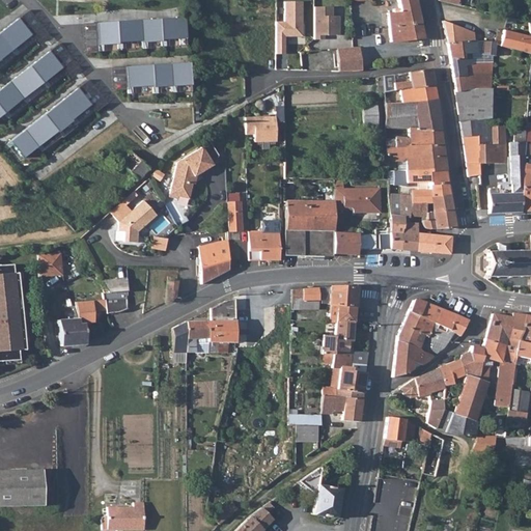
[(422,37),(414,0),(396,0),(398,7),(392,8),(393,11),(385,14),(391,42),(422,37)]
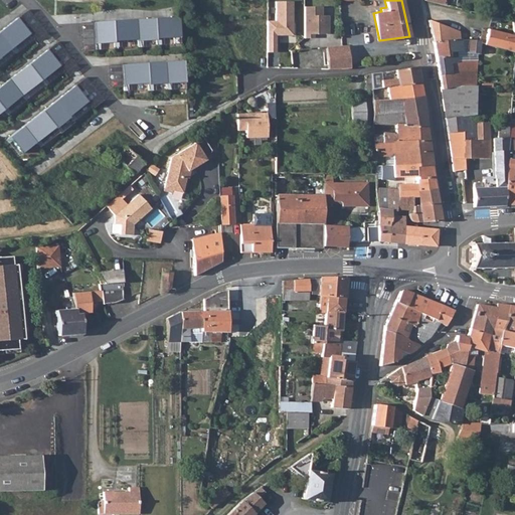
[(268,21),(268,52),(276,52),(276,35),(293,35),(293,2),(276,2),(276,21),(268,21)]
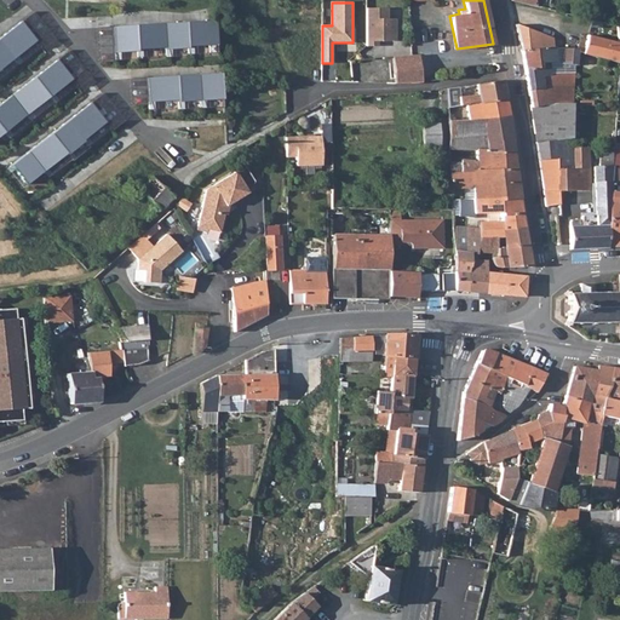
[(366,9),(367,46),(378,46),(378,41),(396,41),(396,18),(388,18),(388,7),(366,9)]
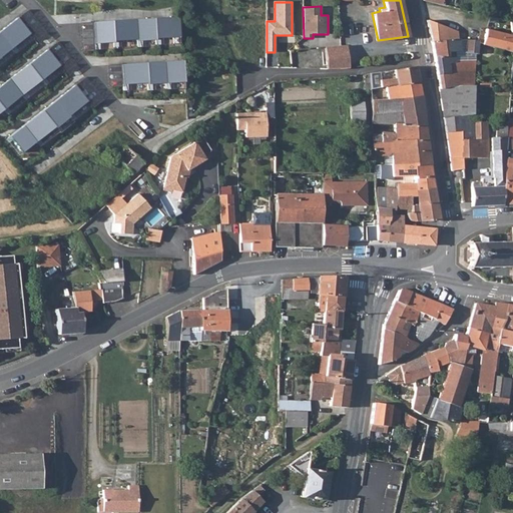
[(27,10),(18,18),(38,44),(48,37),(27,10)]
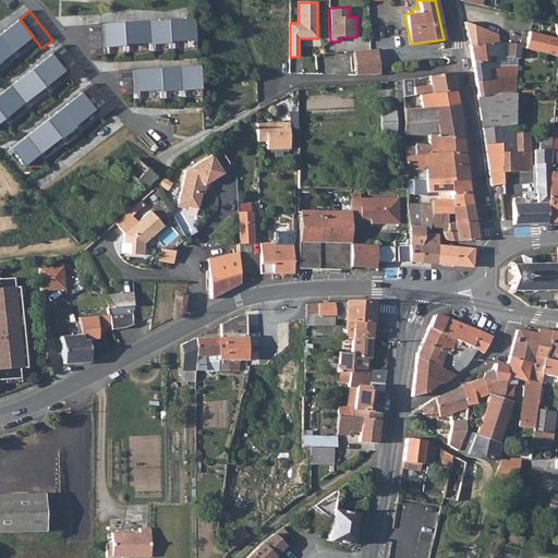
[(192,19),(168,20),(169,41),(195,39),(194,17),(192,19)]
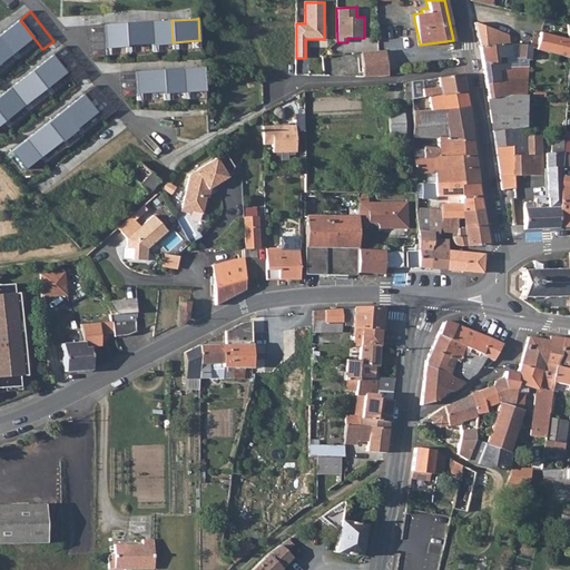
[(33,38),(19,20),(0,35),(0,37),(13,53),(33,38)]
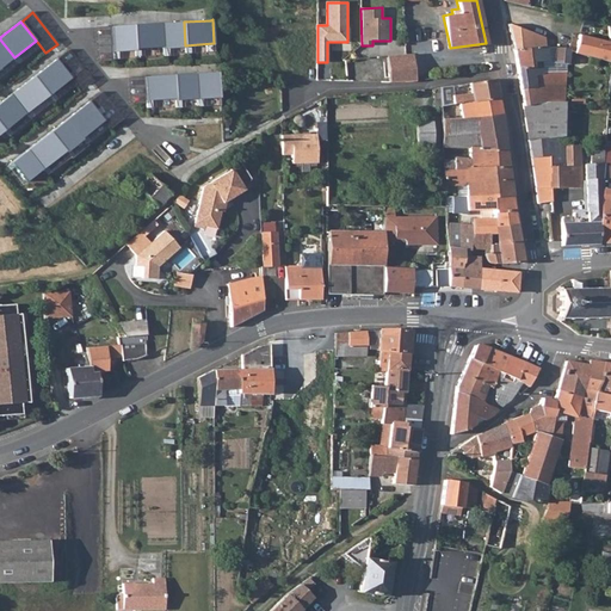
[(184,22),(162,23),(164,47),(164,48),(185,47),(185,45),(184,22)]
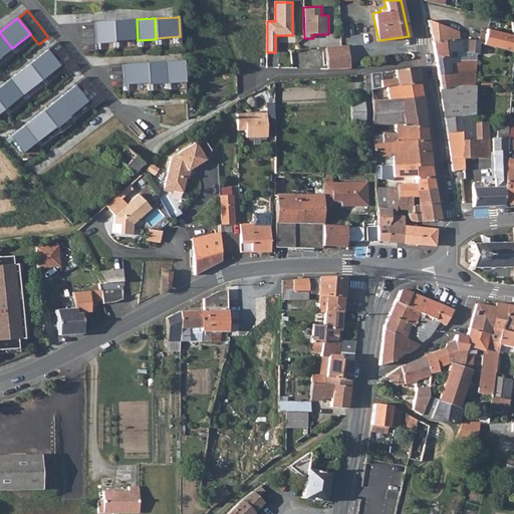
[(137,19),(112,21),(113,40),(138,39),(137,19)]
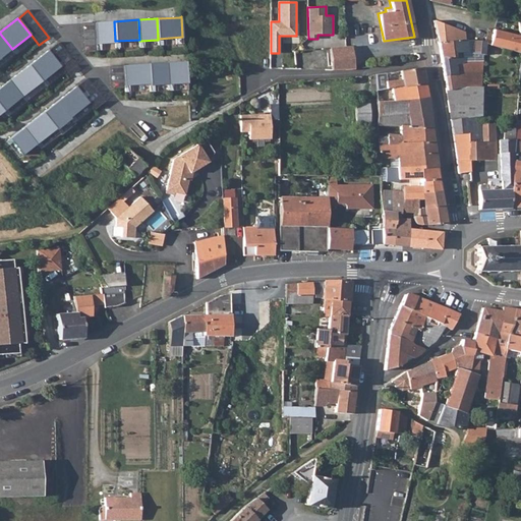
[(468,40),(468,33),(433,20),(438,43),(464,40),(464,41),(468,40)]
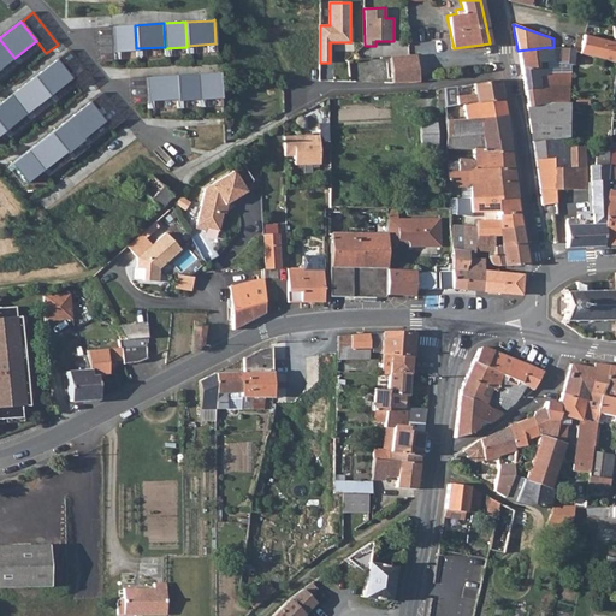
[(135,25),(112,27),(114,52),(136,51),(136,48),(135,25)]
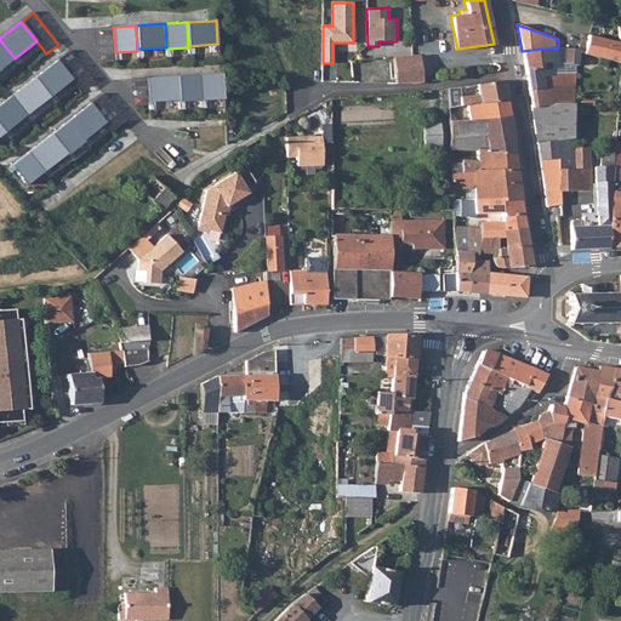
[(113,27),(98,27),(100,63),(115,62),(113,27)]
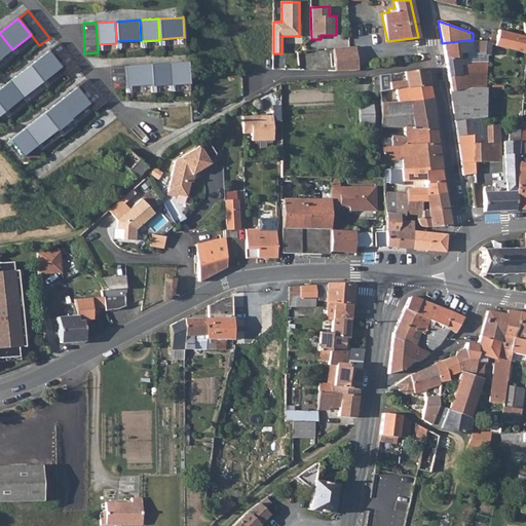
[(498,30),(495,46),(525,52),(525,42),(525,37),(498,30)]
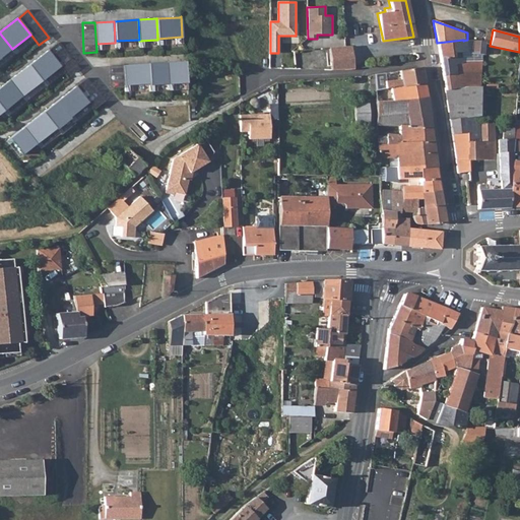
[(0,34),(0,58),(12,49),(0,34)]
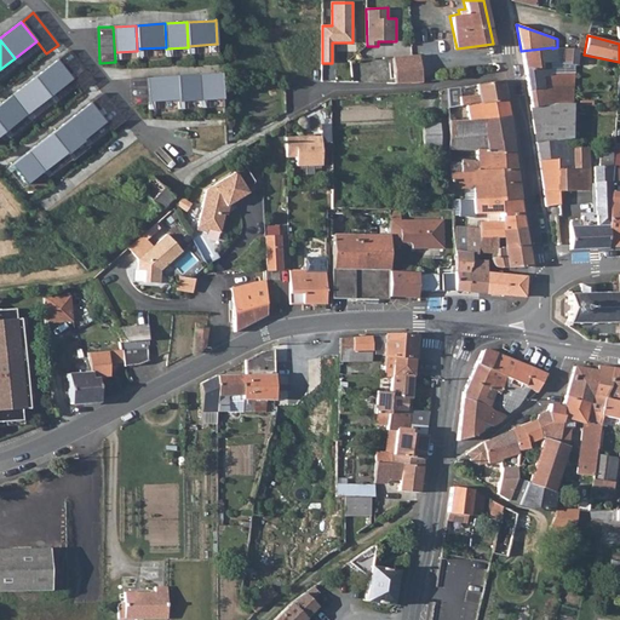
[(36,41),(15,58),(19,64),(40,47),(36,41)]
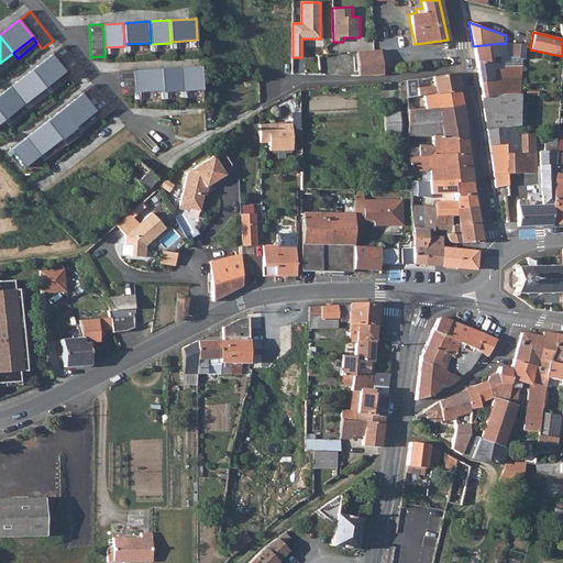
[(476,64),(492,63),(490,57),(504,56),(501,44),(501,43),(473,46),(476,64)]
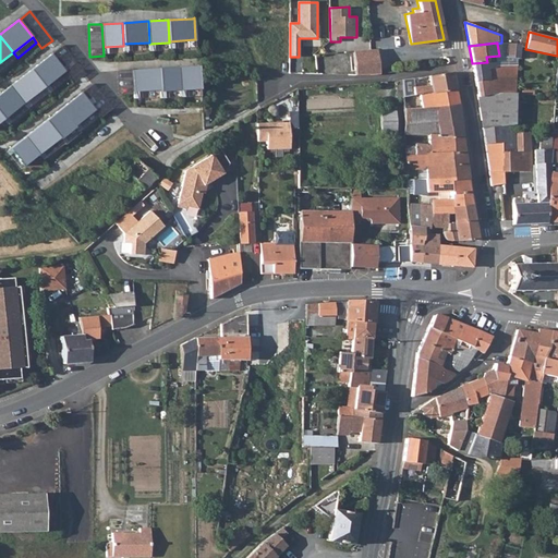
[(519,47),(520,44),(508,44),(507,58),(518,59),(519,47)]
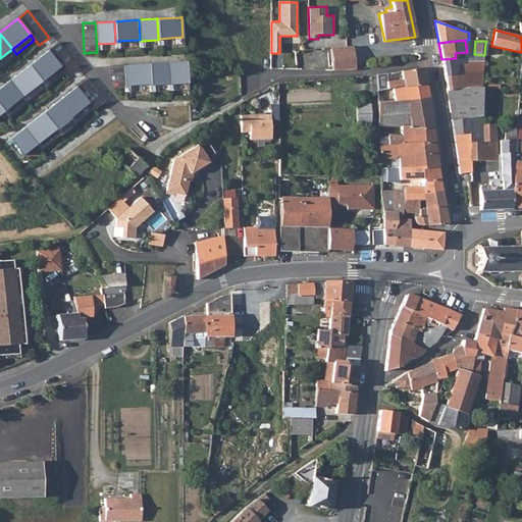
[(80,69),(58,43),(48,50),(69,77),(80,69)]
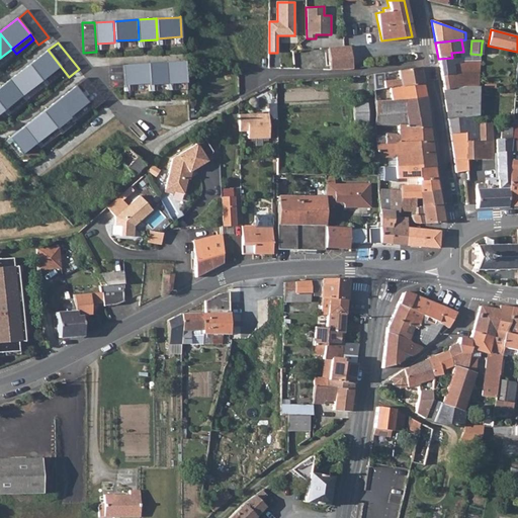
[(352,69),(350,46),(345,46),(329,48),(331,70),(339,70),(347,69),(352,69)]
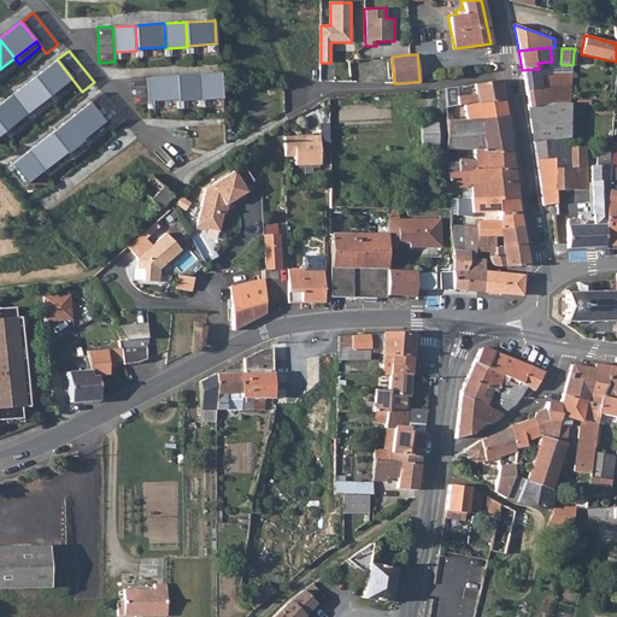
[(15,58),(0,69),(0,78),(19,64),(15,58)]
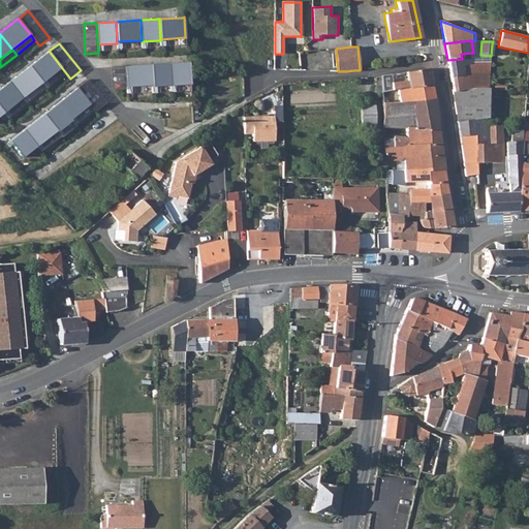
[(49,52),(29,66),(42,83),(61,67),(49,52)]
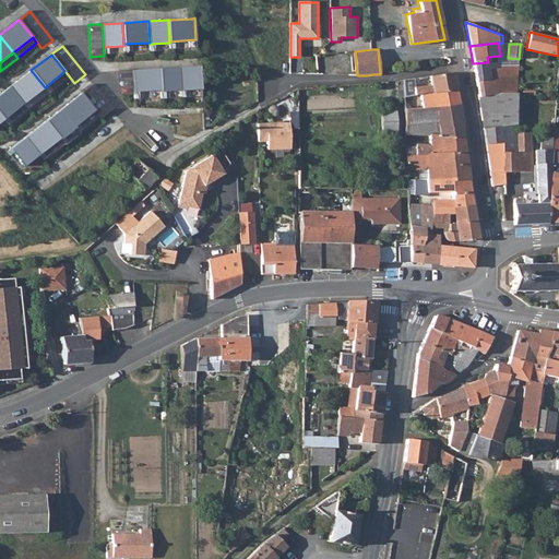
[(473,63),(476,81),(496,79),(518,78),(519,67),(510,67),(500,67),(489,68),(488,62),(473,63)]
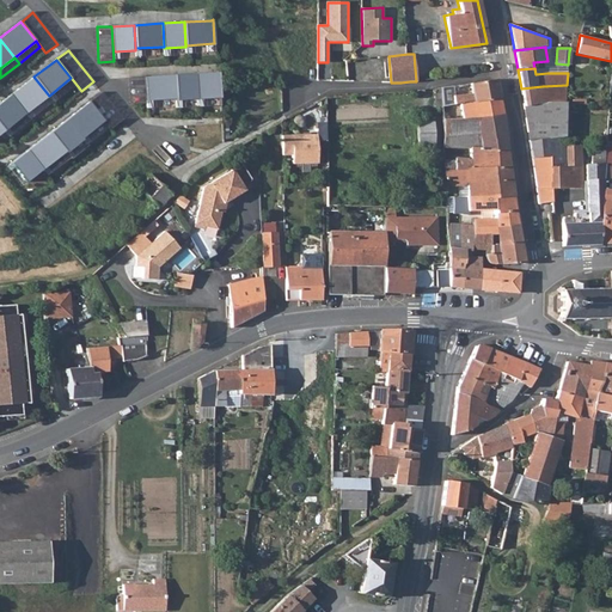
[(218,72),(196,73),(197,99),(219,97),(219,85),(218,72)]
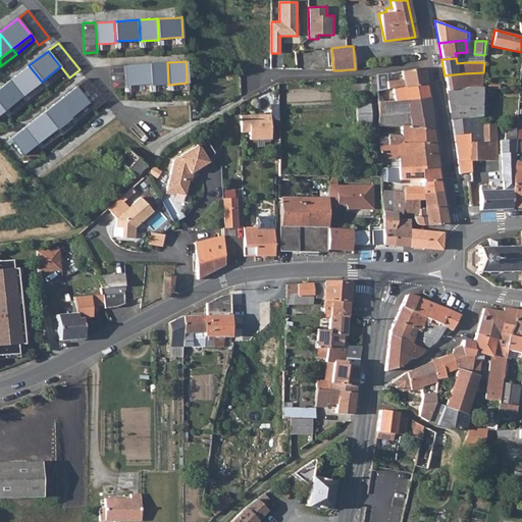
[(167,62),(148,63),(150,84),(150,86),(168,85),(167,62)]
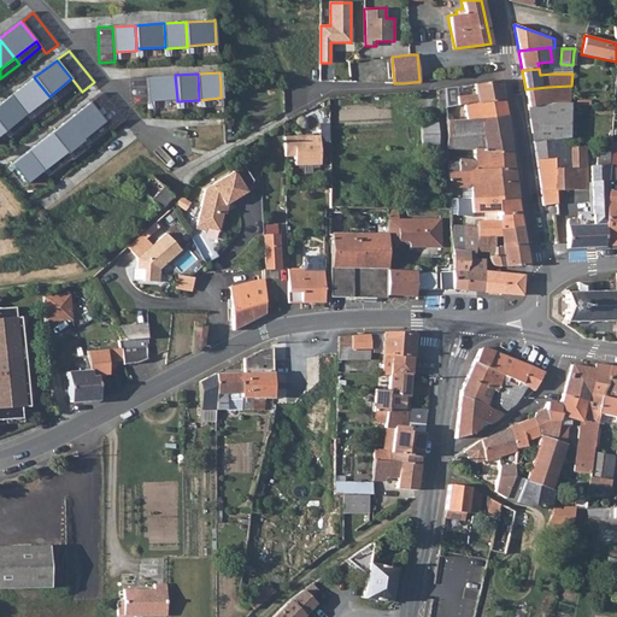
[(175,75),(146,77),(147,101),(177,99),(175,75)]
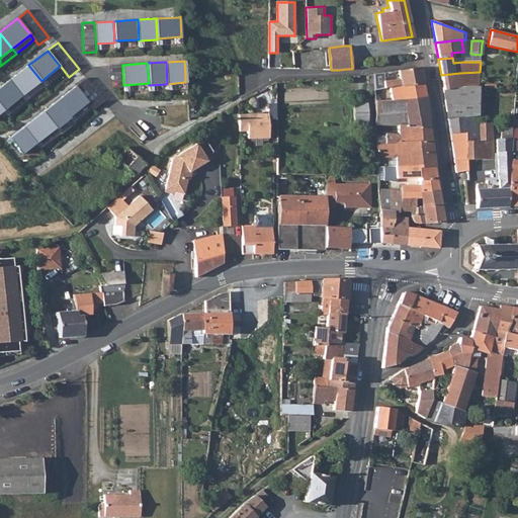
[(28,65),(9,80),(22,96),(41,81),(28,65)]
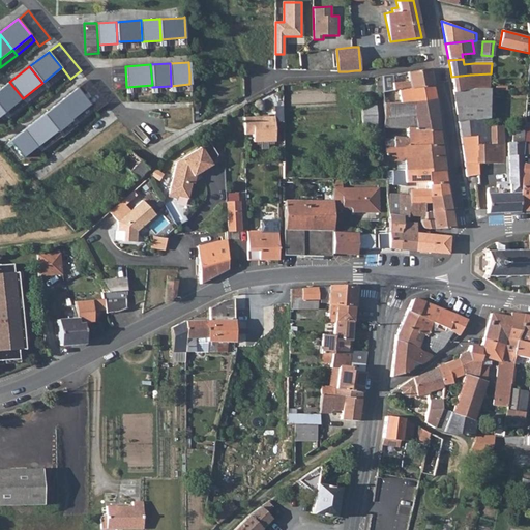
[(114,90),(126,89),(125,66),(112,66),(114,90)]
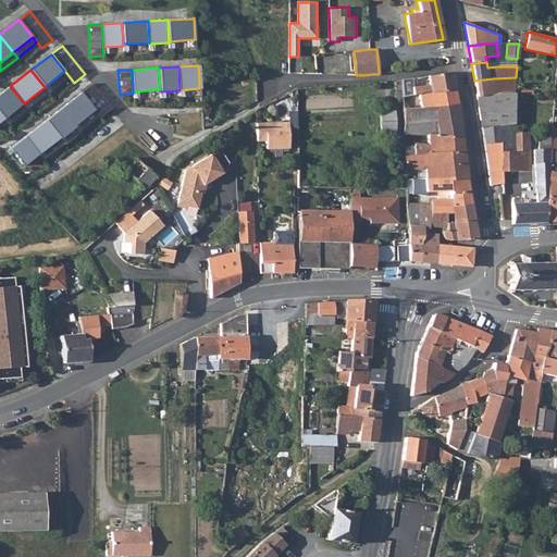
[(69,76),(64,71),(45,87),(48,93),(69,76)]
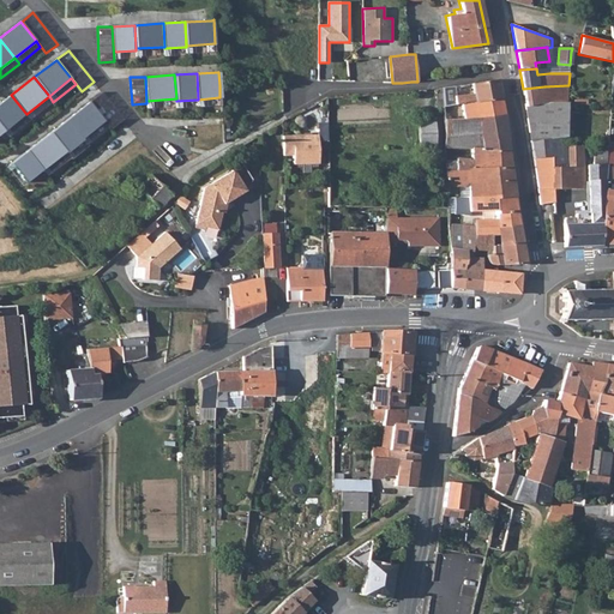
[(500,98),(497,79),(471,83),(473,94),(455,96),(456,106),(463,104),(475,102),(500,98)]
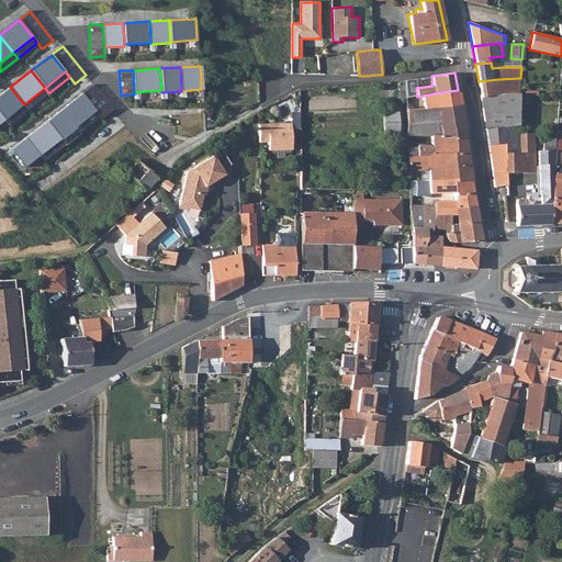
[(405,80),(406,98),(416,97),(414,86),(417,85),(416,78),(405,80)]
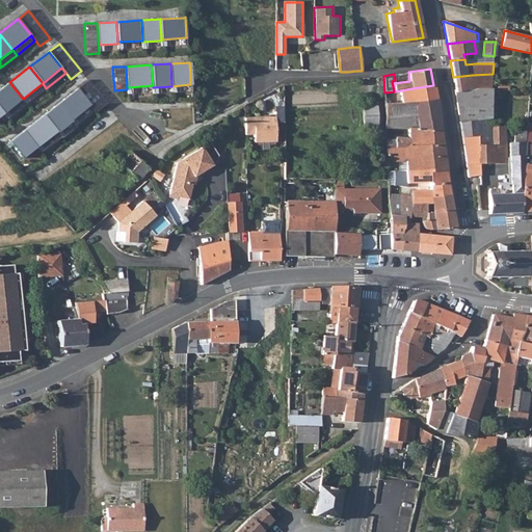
[(491,88),(493,74),(472,75),(453,77),(455,92),(456,92),(463,91),(468,90),(476,88),(484,88),(491,88)]
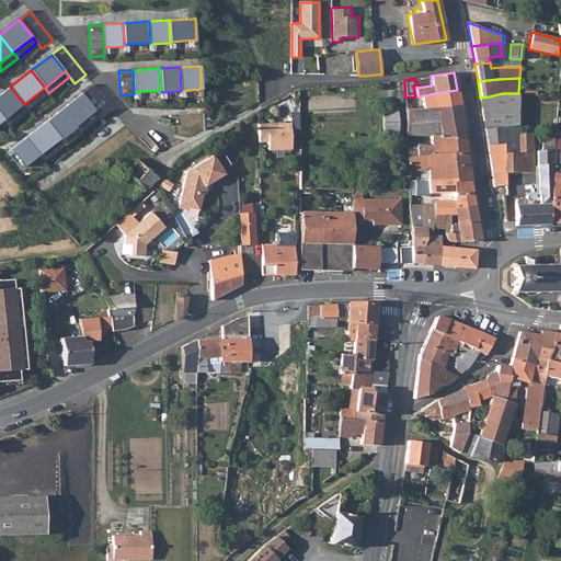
[(92,84),(82,93),(102,118),(112,110),(92,84)]
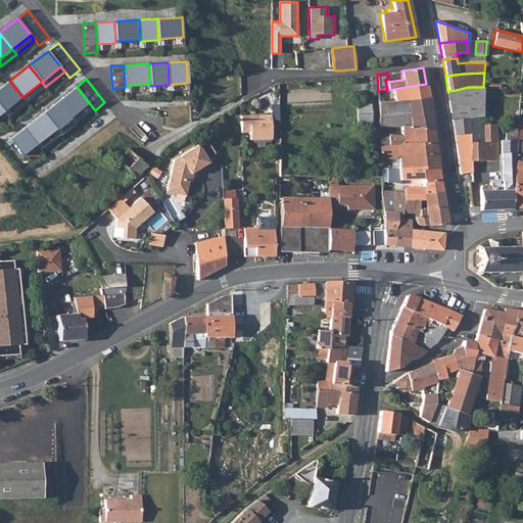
[(9,81),(0,88),(0,108),(3,112),(22,97),(9,81)]
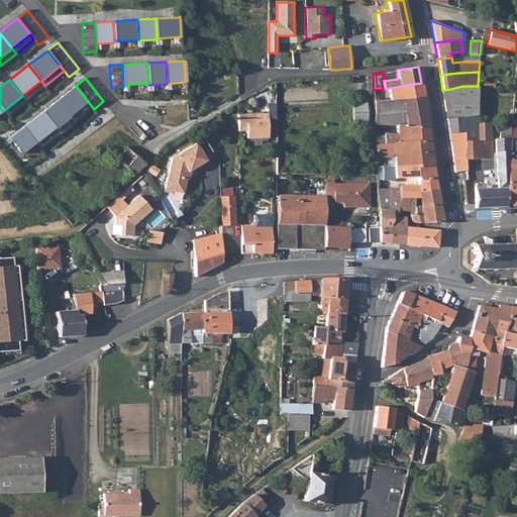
[(41,81),(22,96),(25,101),(44,86),(41,81)]
